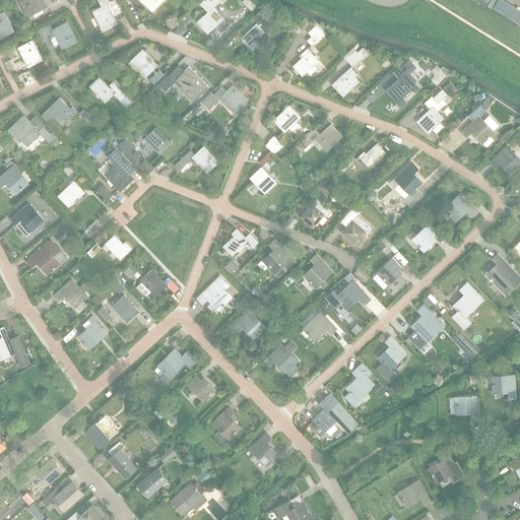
[(25,0),(20,3),(28,16),(34,14),(35,17),(44,12),(42,9),(47,6),(43,0),(25,0)]
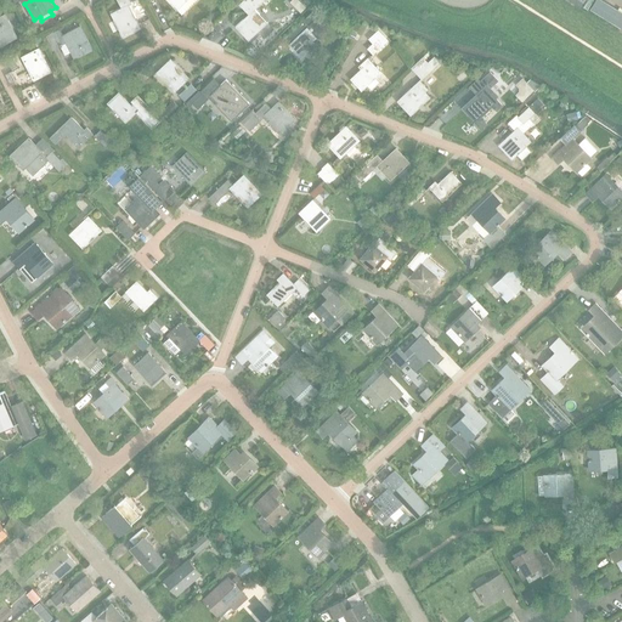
[(111,15),(123,38),(140,28),(128,6),(131,4),(128,0),(117,0),(122,9),(111,15)]
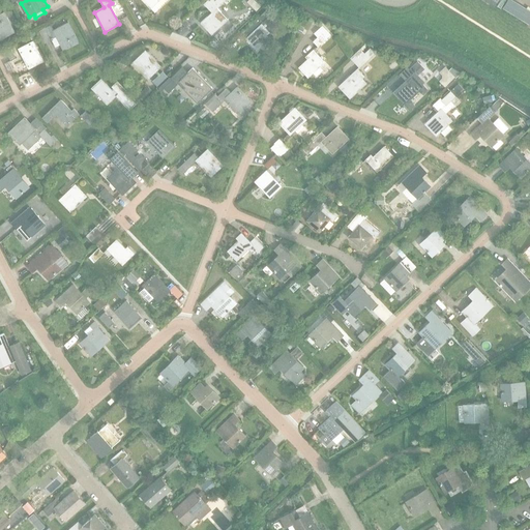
[(201,23),(212,34),(228,20),(216,7),(201,23)]
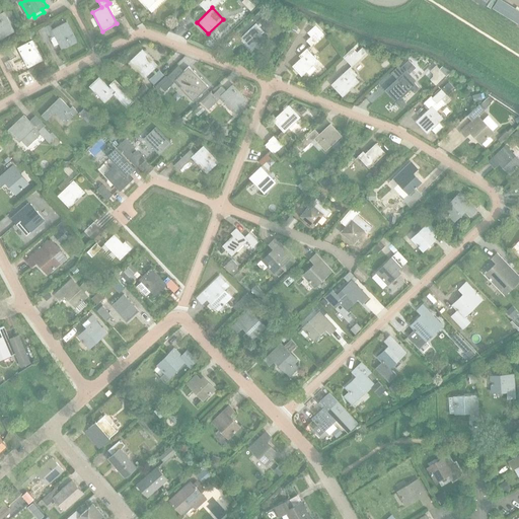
[(240,39),(251,50),(267,34),(261,28),(272,18),(267,13),(263,9),(254,16),(258,20),(256,23),(240,39)]
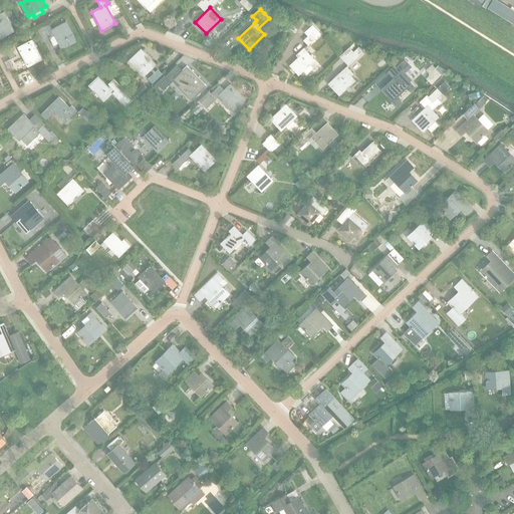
[(0,14),(0,37),(0,38),(14,31),(3,12),(0,14)]
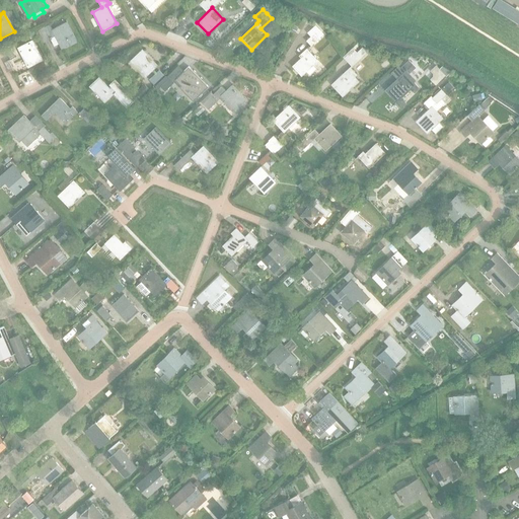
[(62,49),(76,42),(66,22),(53,29),(50,23),(35,31),(41,43),(44,41),(45,42),(50,39),(54,46),(59,43),(62,49)]
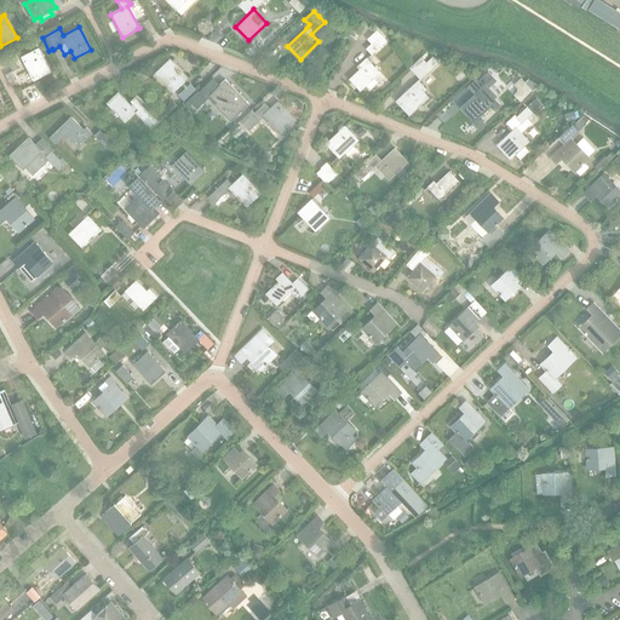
[(367,49),(372,55),(386,41),(380,35),(367,49)]
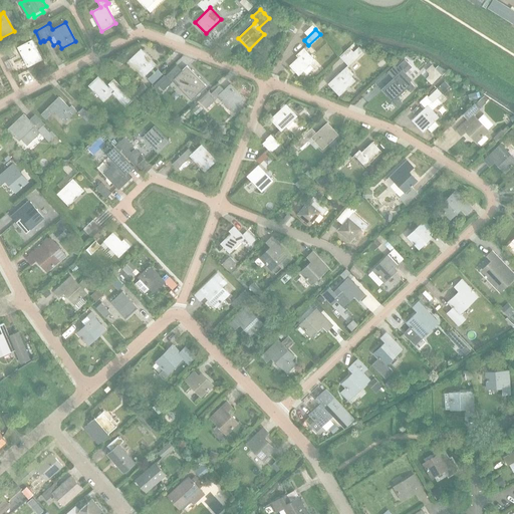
[(18,47),(28,66),(41,59),(31,40),(18,47)]
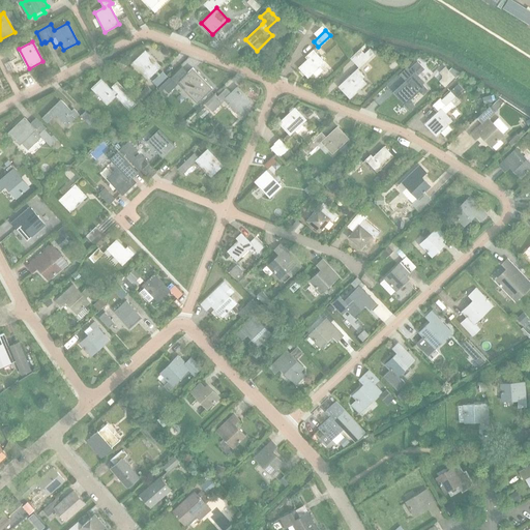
[(5,50),(10,60),(15,58),(10,48),(5,50)]
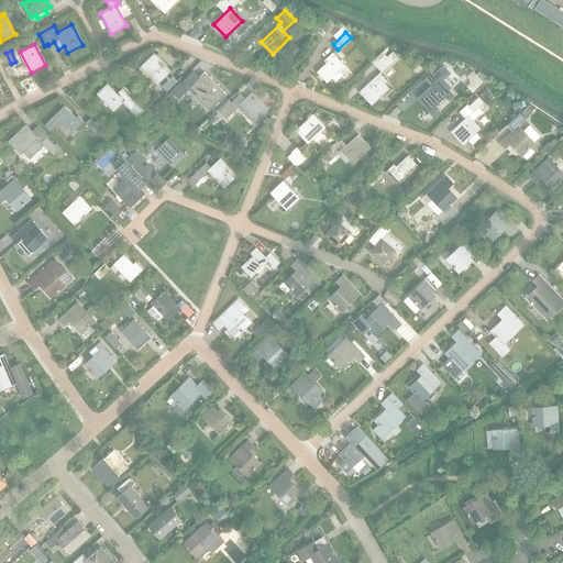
[(318,72),(328,81),(344,66),(333,53),(328,58),(330,61),(318,72)]
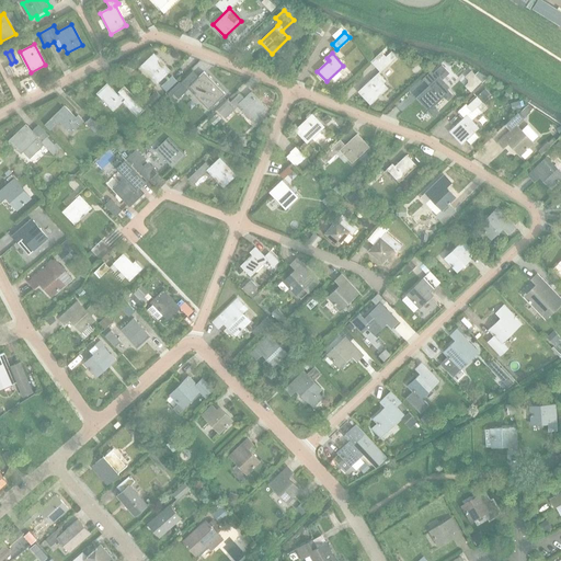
[(141,66),(158,82),(170,70),(153,54),(141,66)]
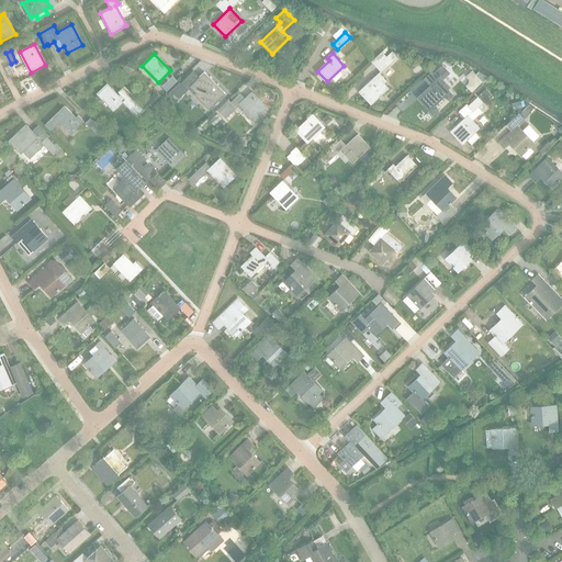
[(377,66),(382,71),(392,63),(386,57),(377,66)]
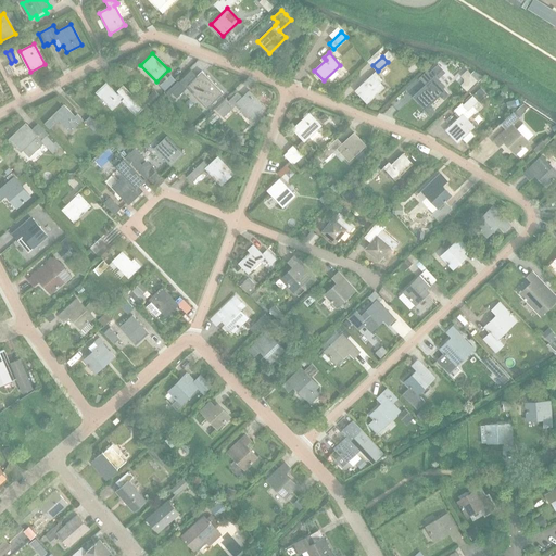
[(430,73),(434,77),(442,70),(438,65),(430,73)]
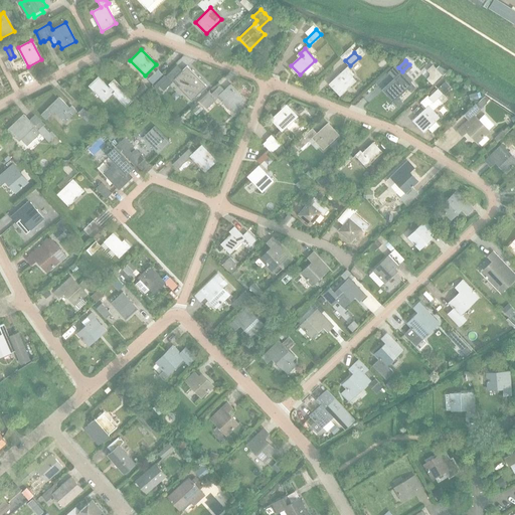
[(189,95),(203,82),(189,66),(177,77),(181,81),(178,84),(189,95)]
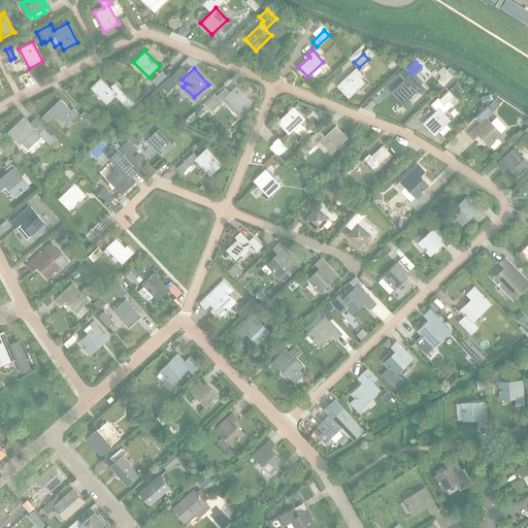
[(356,68),(336,86),(349,98),(366,83),(361,78),(364,76),(356,68)]
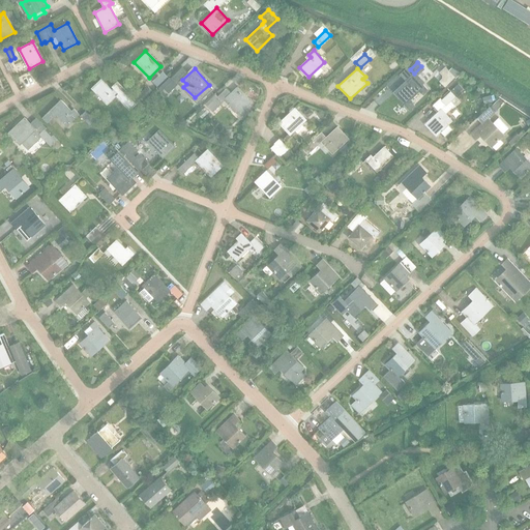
[(152,81),(157,86),(165,78),(159,74),(152,81)]
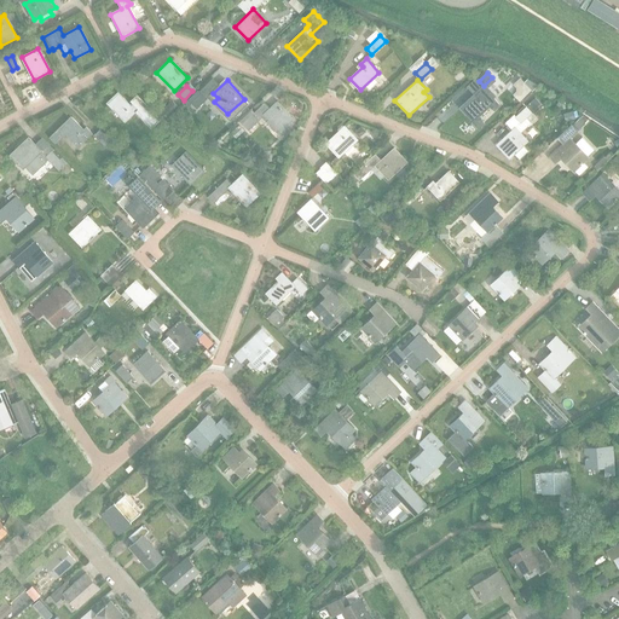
[(206,90),(192,103),(198,109),(212,97),(206,90)]
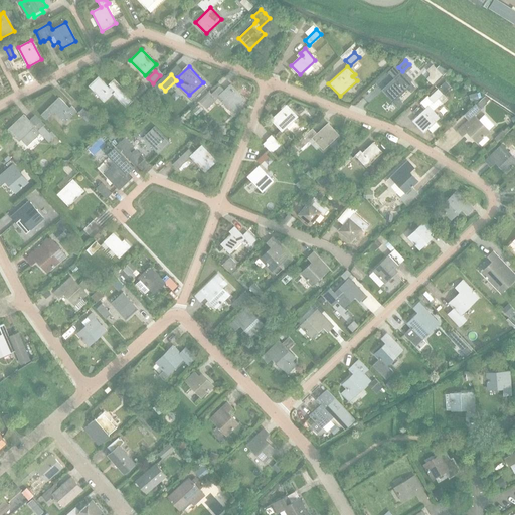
[(385,91),(394,100),(409,86),(399,74),(394,78),(396,80),(385,91)]
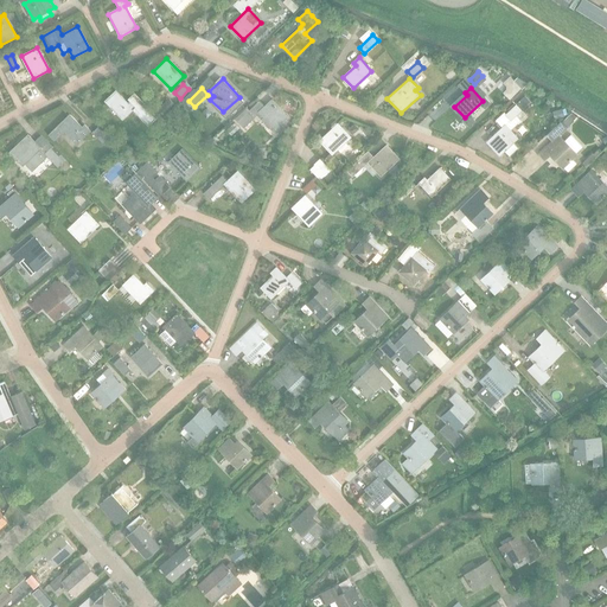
[(116,91),(107,101),(123,119),(136,108),(148,120),(155,115),(140,98),(134,103),(132,101),(128,103),(116,91)]
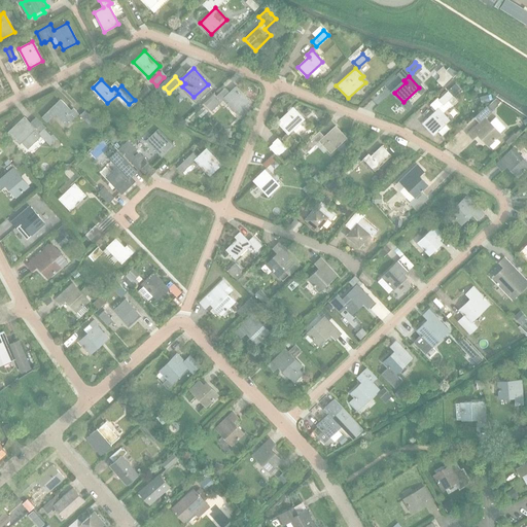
[(137,95),(142,100),(151,91),(146,85),(137,95)]
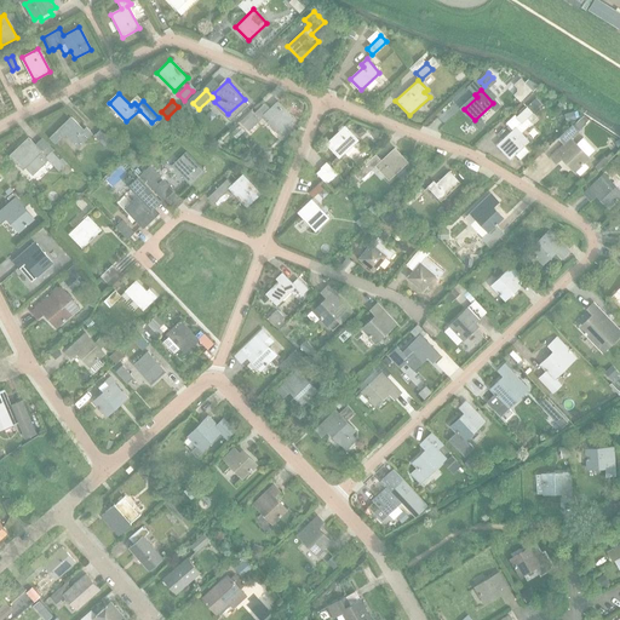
[(263,116),(283,139),(291,132),(287,127),(296,120),(279,101),(263,116)]
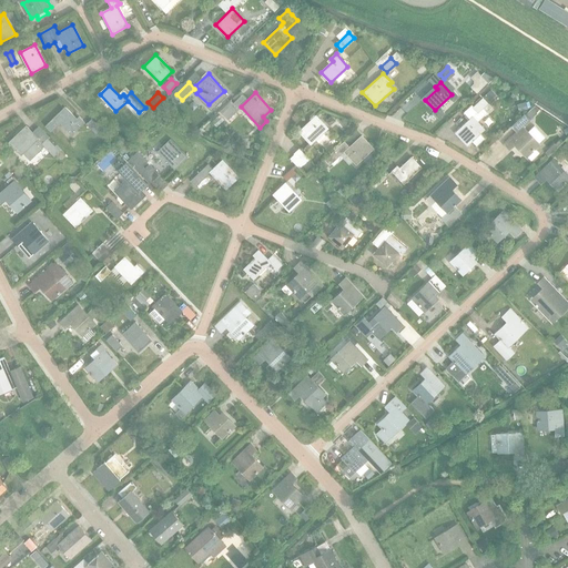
[(474,108),(478,113),(488,103),(484,98),(474,108)]
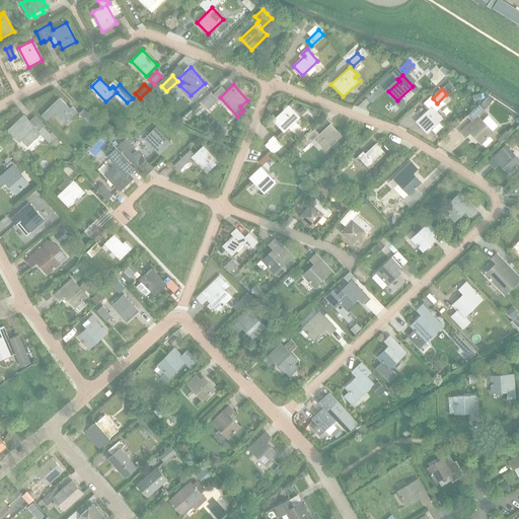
[(204,103),(209,108),(218,98),(214,94),(204,103)]
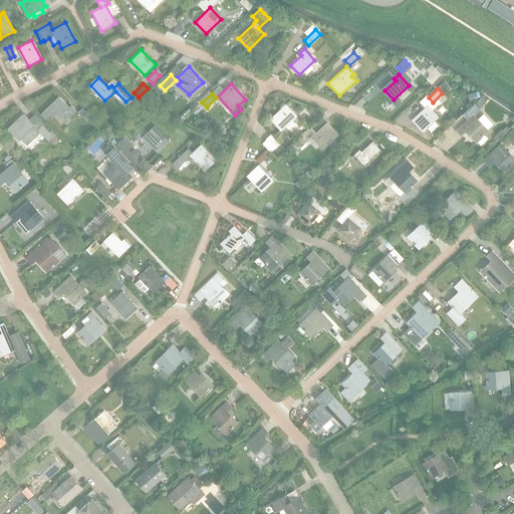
[(71,106),(69,108),(59,97),(50,106),(41,115),(45,119),(54,110),(65,121),(76,110),(71,106)]
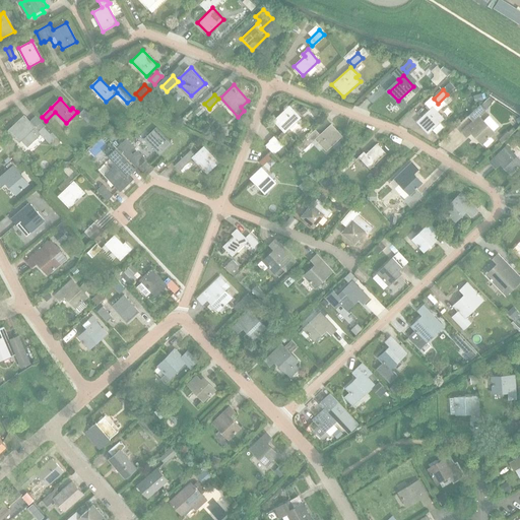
[(273,121),(284,132),(301,117),(289,106),(273,121)]
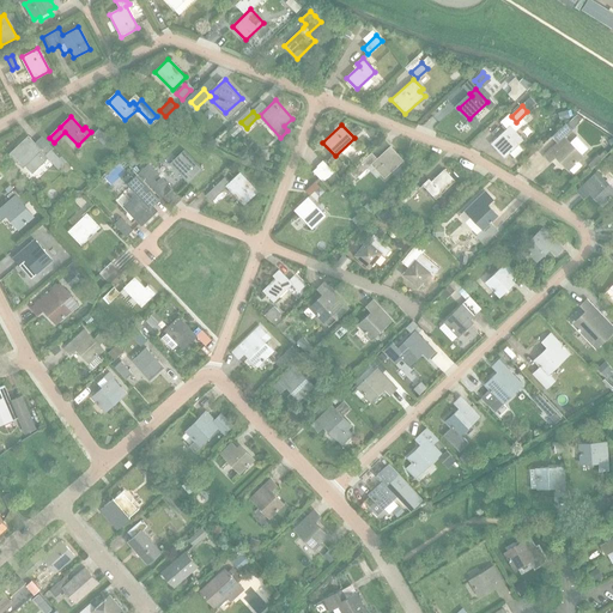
[(492,144),(505,157),(523,139),(511,126),(492,144)]
